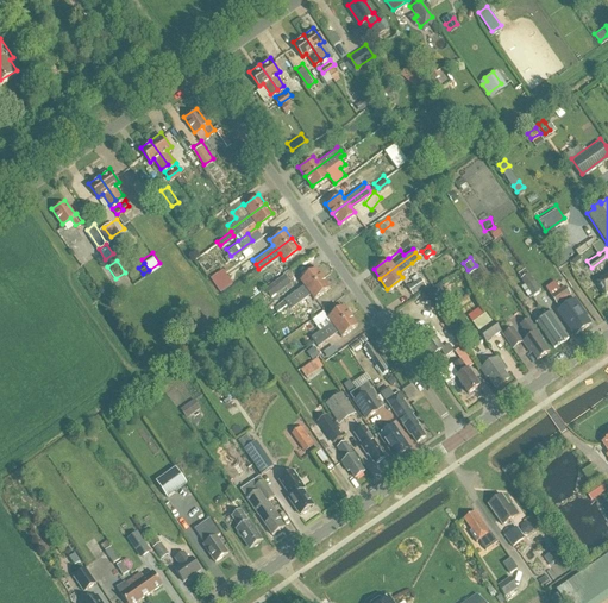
[(412,263),(399,272),(402,277),(403,278),(417,270),(412,263)]
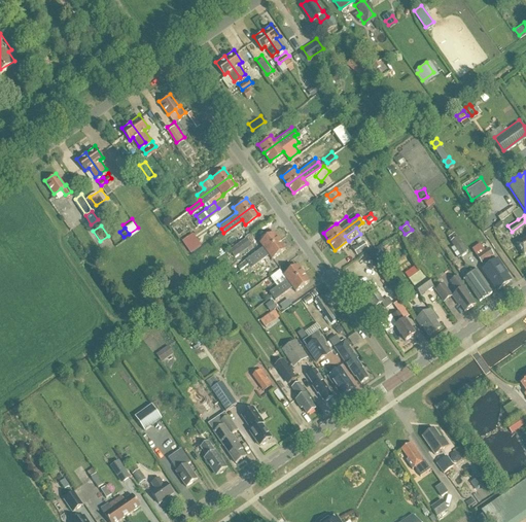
[(244,257),(247,262),(278,239),(272,230),(258,240),(263,244),(244,257)]
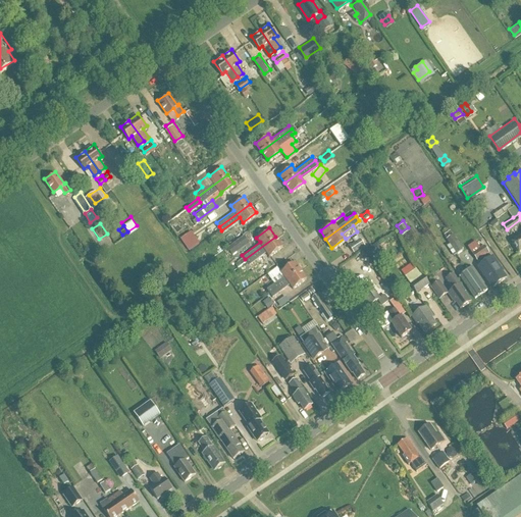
[(190,228),(179,236),(188,247),(198,241),(190,228)]
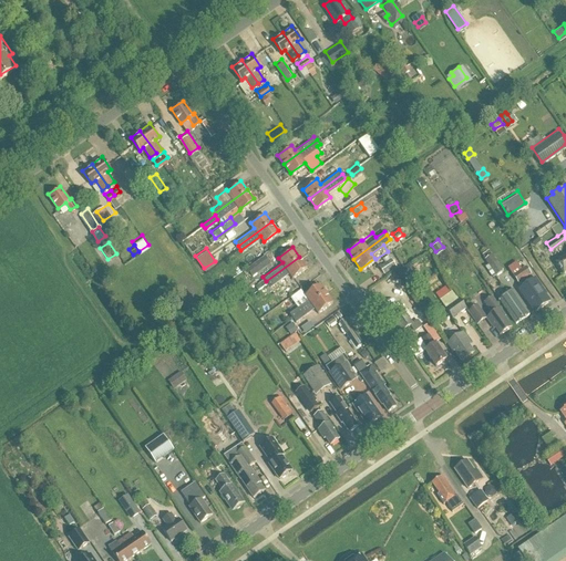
[(480,255),(492,273),(500,269),(487,249),(480,255)]
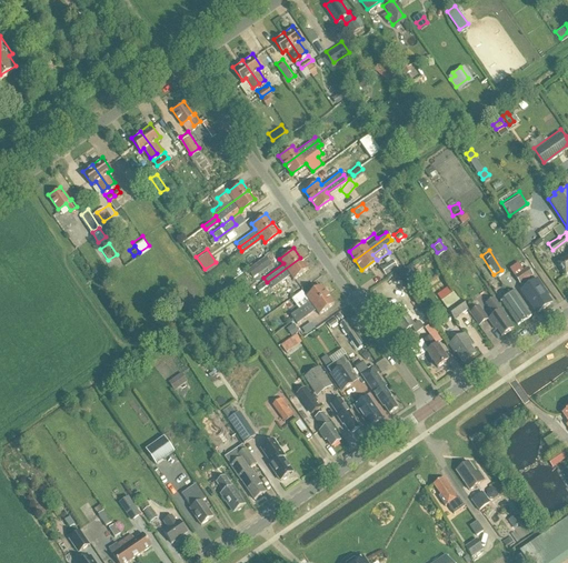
[(567,252),(556,260),(564,272),(567,269),(567,252)]
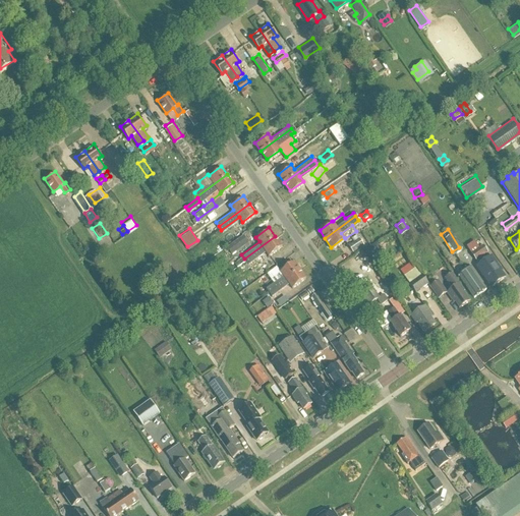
[(242,232),(225,244),(230,251),(247,239),(242,232)]
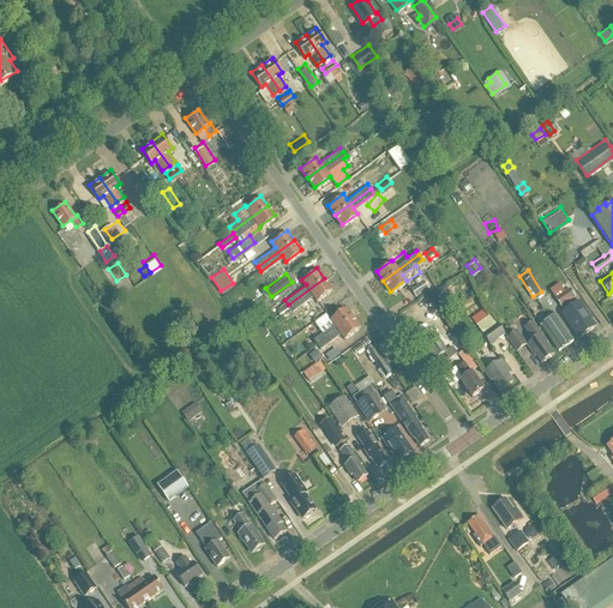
[(422,277),(409,286),(415,294),(427,286),(422,277)]
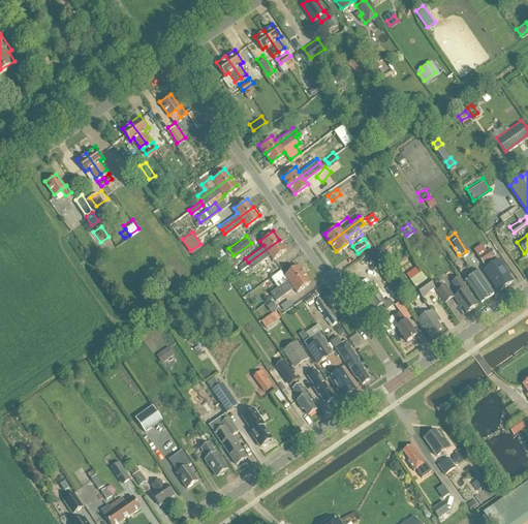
[(248,263),(251,266),(269,253),(272,257),(285,248),(279,240),(248,263)]
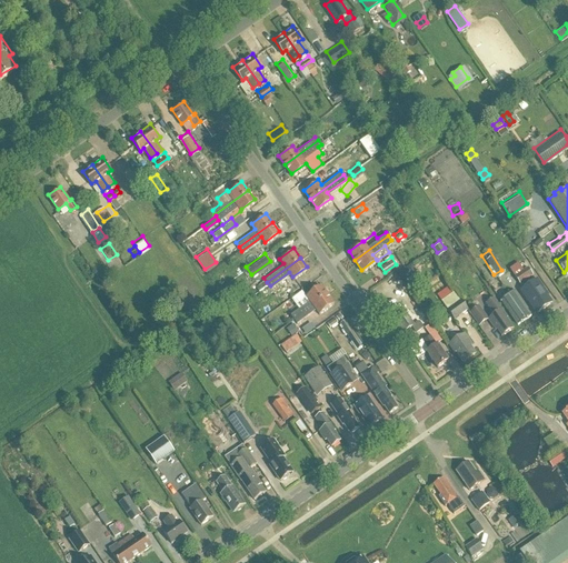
[(511,271),(518,281),(531,272),(526,263),(520,268),(519,265),(511,271)]
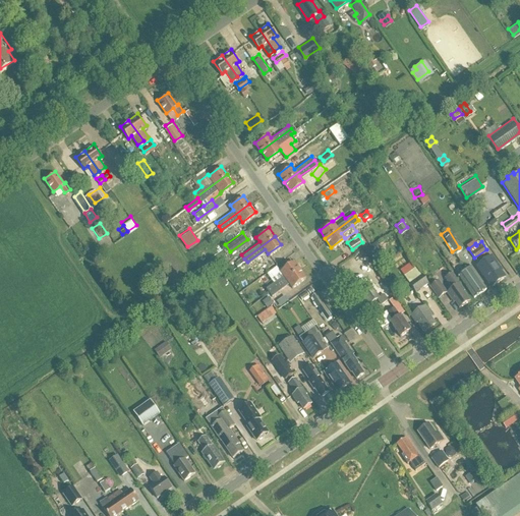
[(475,264),(490,284),(504,275),(500,269),(502,268),(490,252),(475,264)]
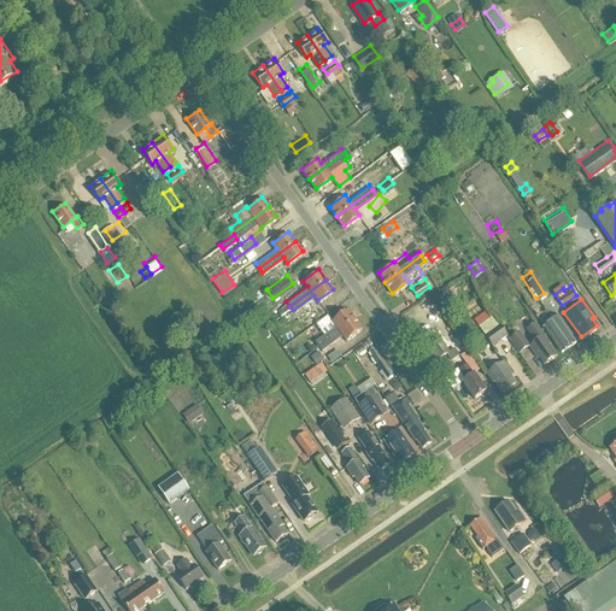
[(314,339),(317,344),(353,317),(346,307),(330,319),(335,324),(314,339)]
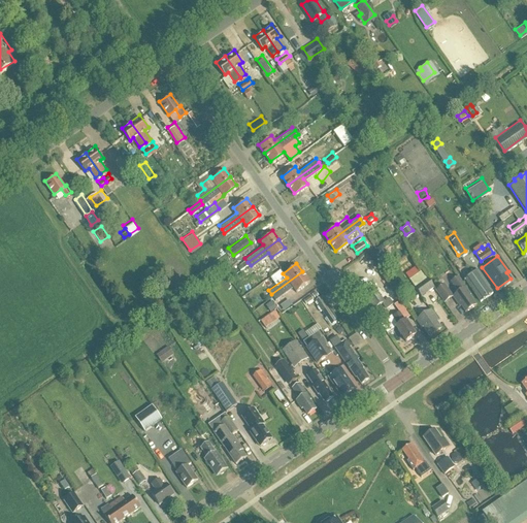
[(464,276),(480,299),(492,290),(476,268),(473,264),(461,272),(464,276)]
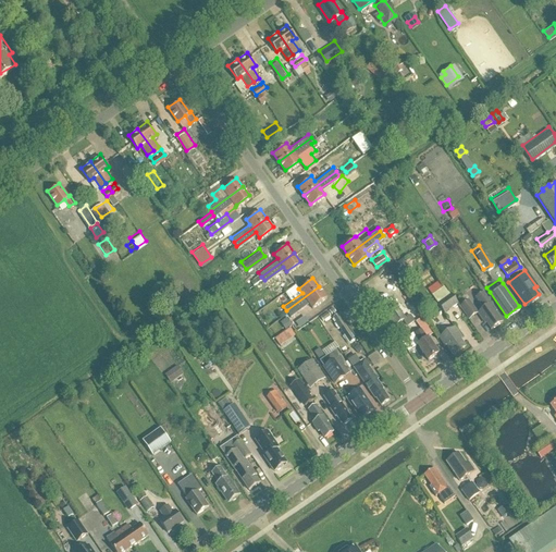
[(246,283),(238,287),(245,297),(252,293),(246,283)]
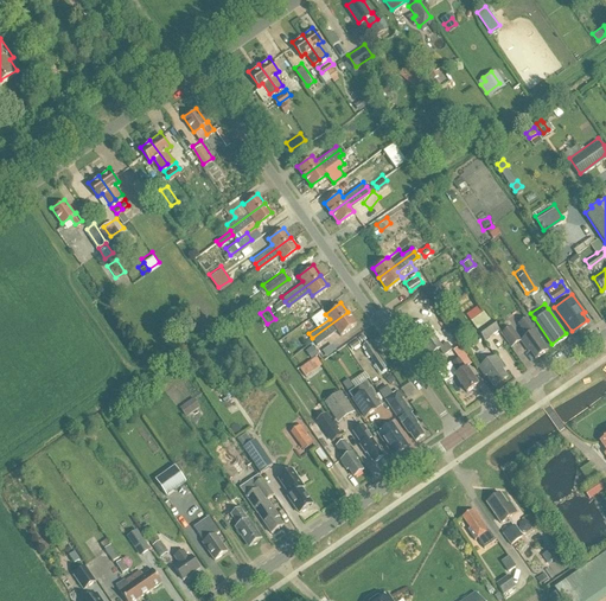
[(480,311),(470,317),(470,318),(476,327),(489,318),(483,308),(480,311)]
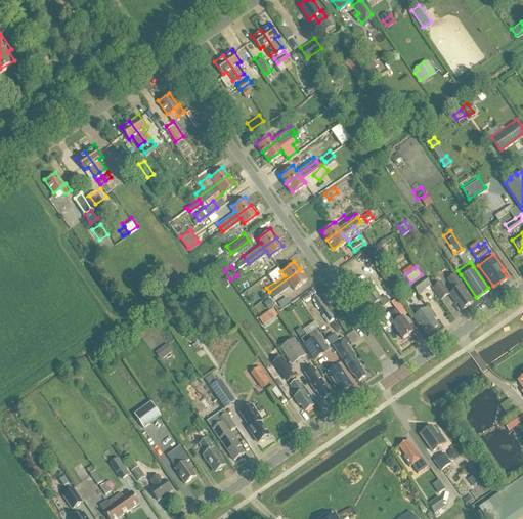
[(269,292),(272,296),(290,283),(293,288),(306,277),(300,269),(269,292)]
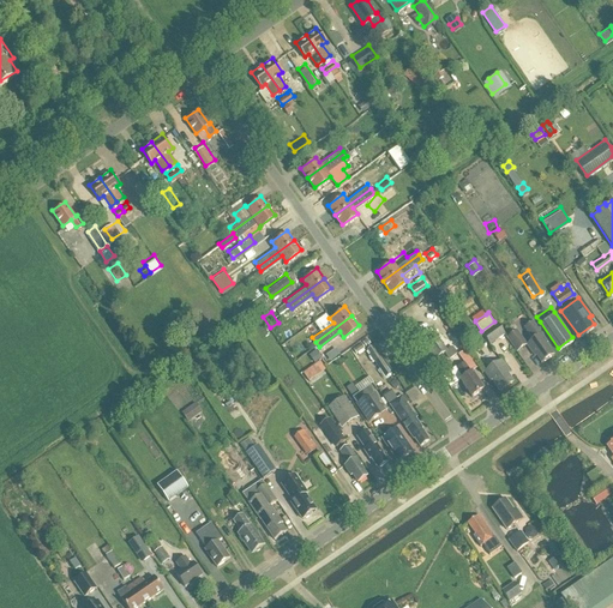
[(533,348),(540,360),(552,351),(545,339),(546,339),(532,319),(523,324),(532,336),(526,341),(532,349),(533,348)]
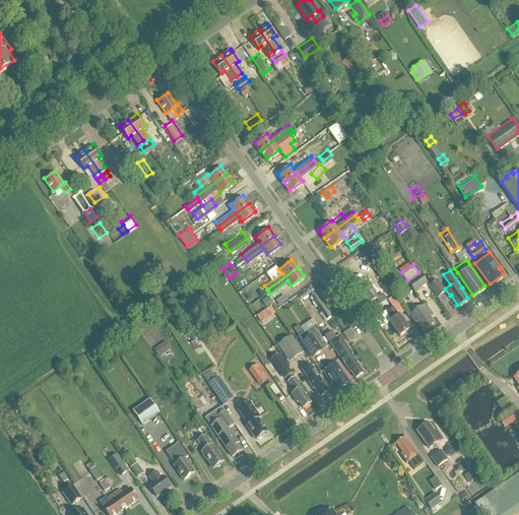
[(423,271),(408,280),(414,288),(429,279),(423,271)]
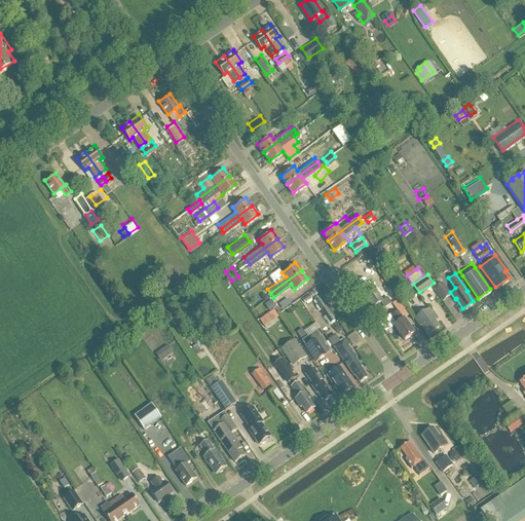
[(371,303),(382,296),(371,280),(360,287),(371,303)]
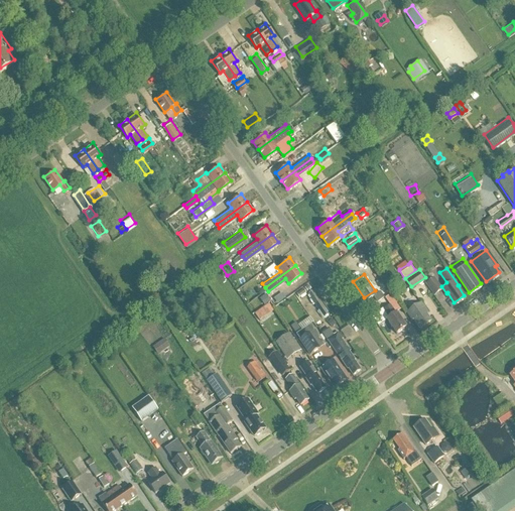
[(433,292),(441,286),(433,275),(425,281),(433,292)]
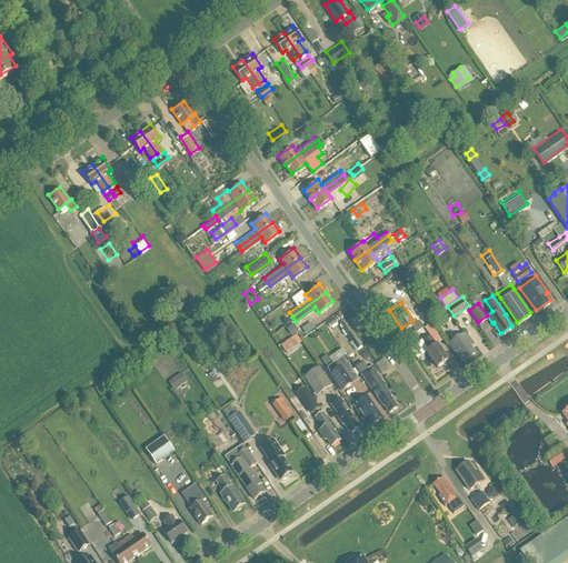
[(345,318),(341,321),(359,348),(362,345),(345,318)]
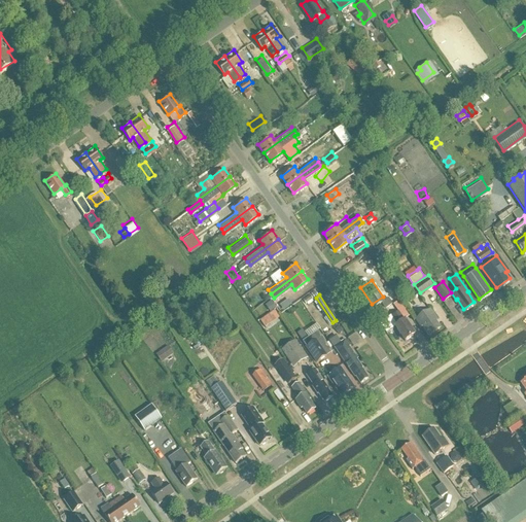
[(269,298),(265,302),(269,309),(274,305),(269,298)]
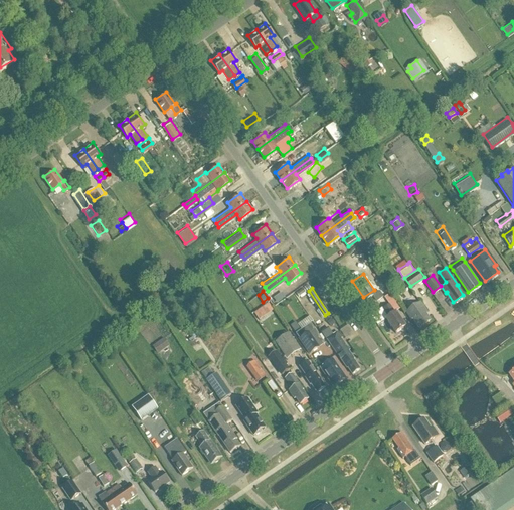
[(411,316),(417,326),(430,318),(424,311),(425,310),(419,300),(408,307),(407,305),(404,307),(405,309),(404,310),(410,317),(411,316)]
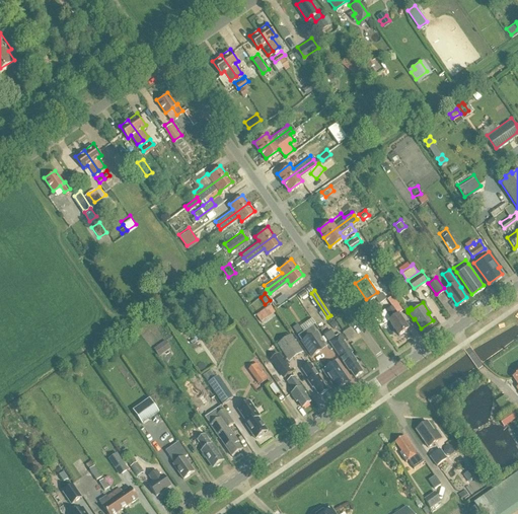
[(388,318),(397,333),(408,326),(397,312),(391,304),(384,308),(390,317),(388,318)]
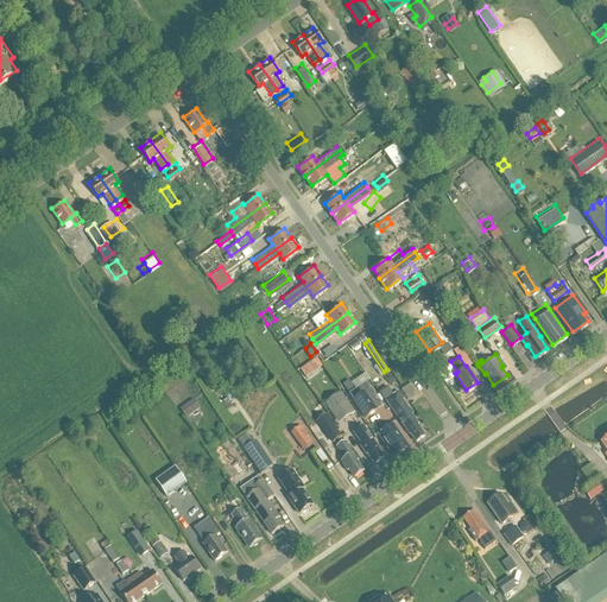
[(304,362),(299,366),(305,374),(310,371),(304,362)]
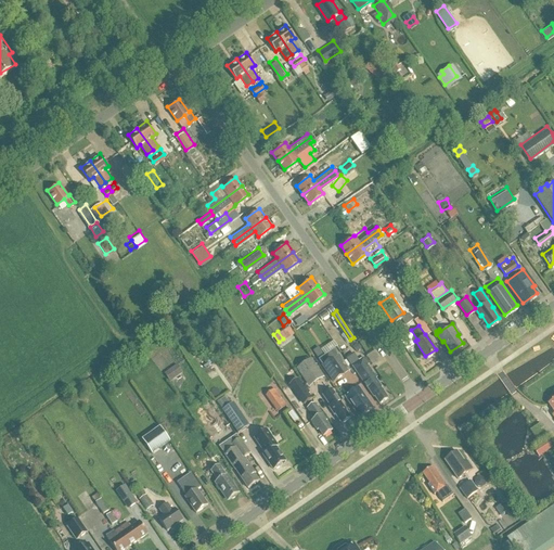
[(350,346),(356,350),(360,344),(356,340),(350,346)]
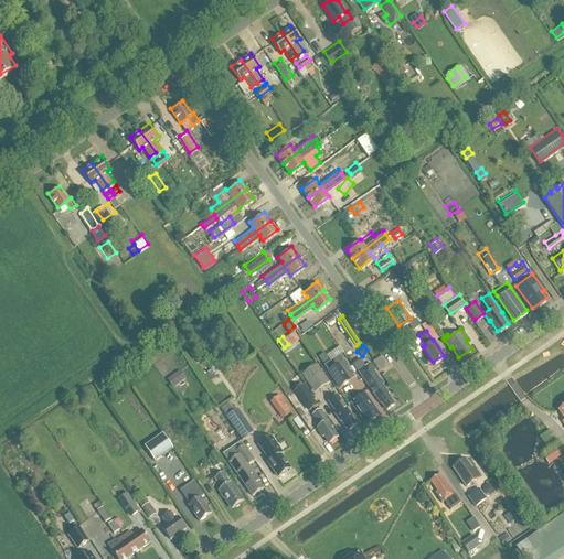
[(323,348),(317,353),(322,362),(329,357),(323,348)]
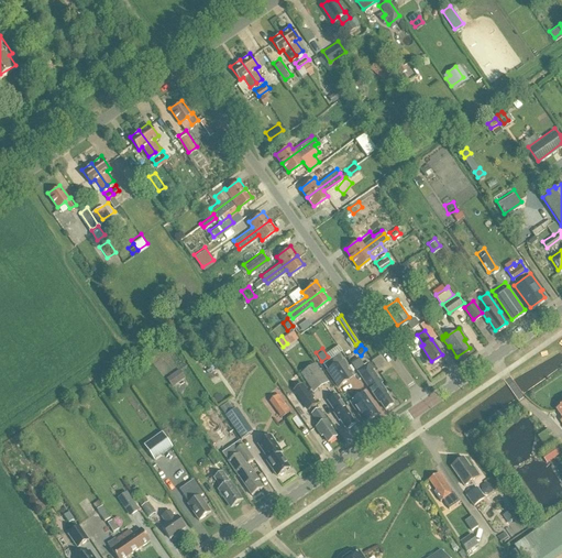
[(337,360),(326,368),(337,383),(348,375),(337,360)]
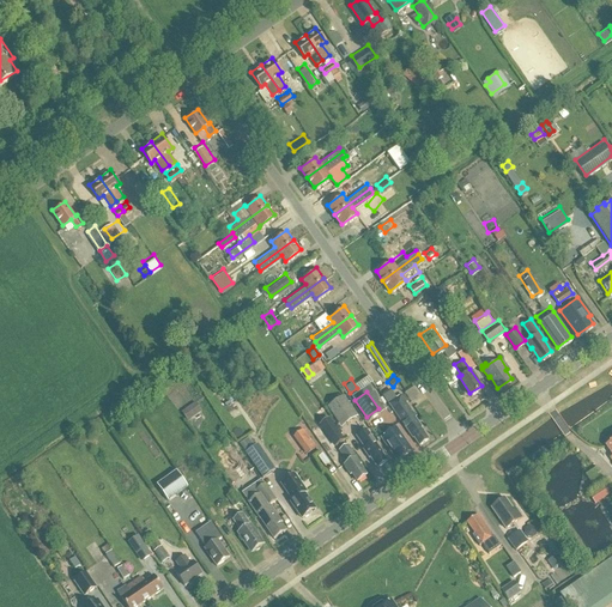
[(412,435),(412,433),(418,442),(428,436),(419,424),(419,423),(413,414),(414,413),(404,399),(405,398),(400,392),(388,400),(412,435)]
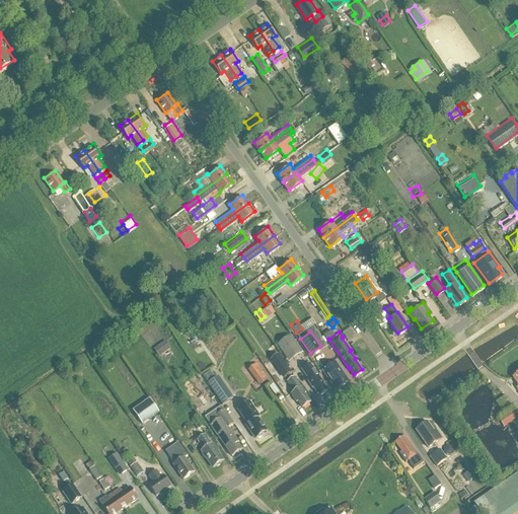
[(290,333),(276,342),(287,359),(301,350),(290,333)]
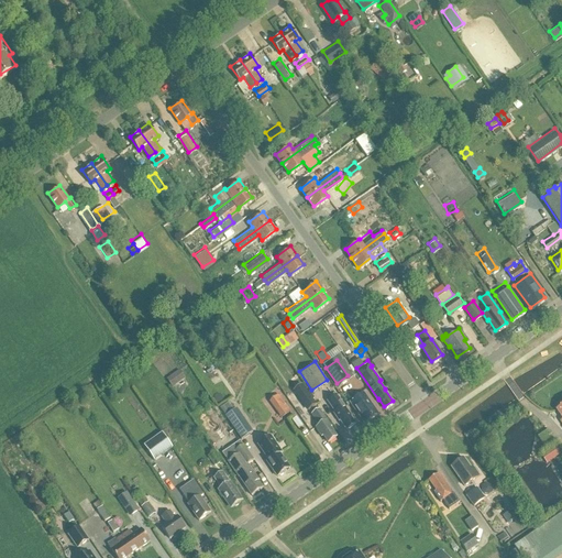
[(165,375),(171,383),(184,374),(178,367),(165,375)]
